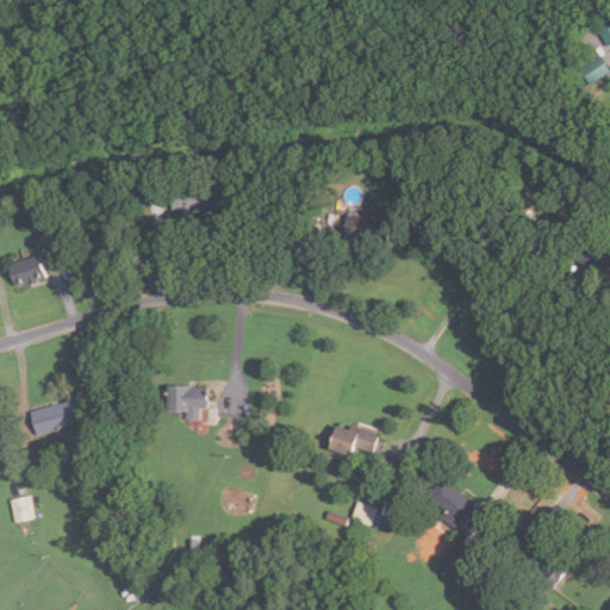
[(597,54),(579,66),(571,54),(589,41),(597,54)]
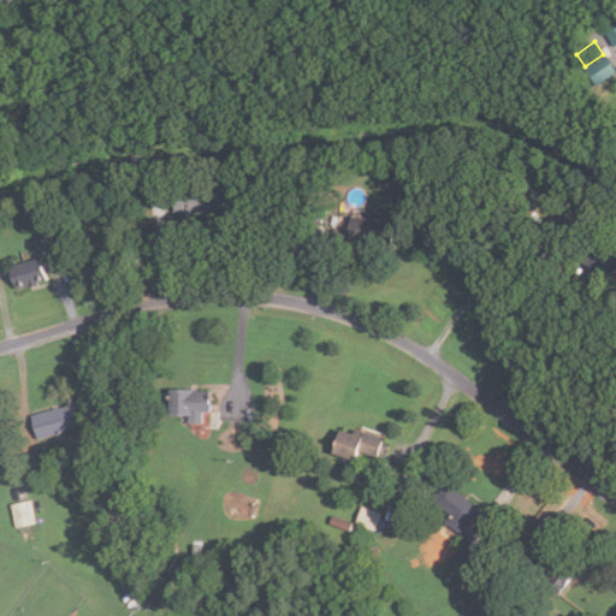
[(615,73),(590,88),(580,70),(605,55),(615,73)]
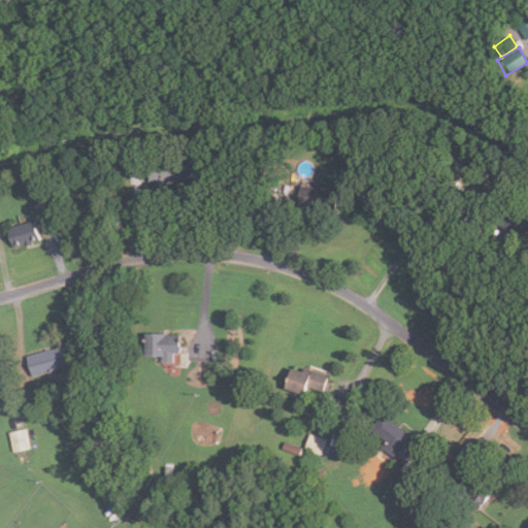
[(198,184),(147,182),(149,161),(199,163),(198,184)]
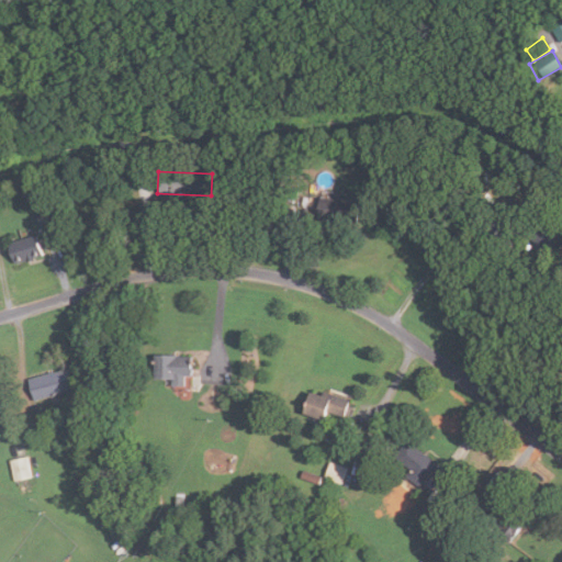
[(33,200),(24,203),(20,190),(29,188),(33,200)]
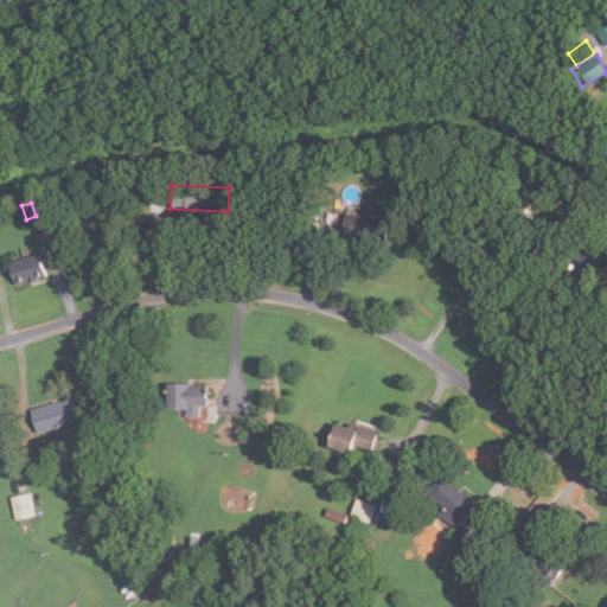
[(384,241),(340,235),(344,212),(387,219),(384,241)]
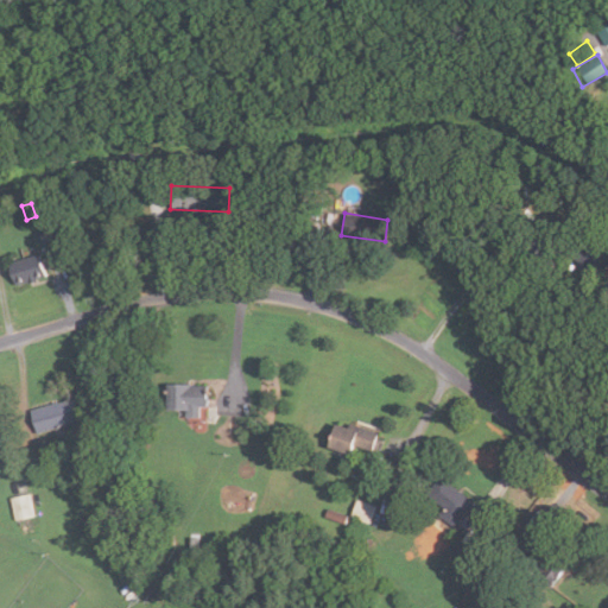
[(310,248),(296,244),(301,229),(315,235),(310,248)]
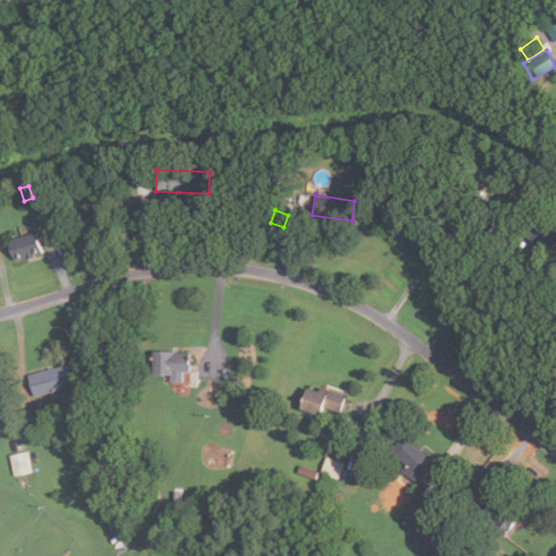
[(12,261),(7,240),(34,232),(39,253),(32,255),(32,257),(25,260),(24,257),(12,261)]
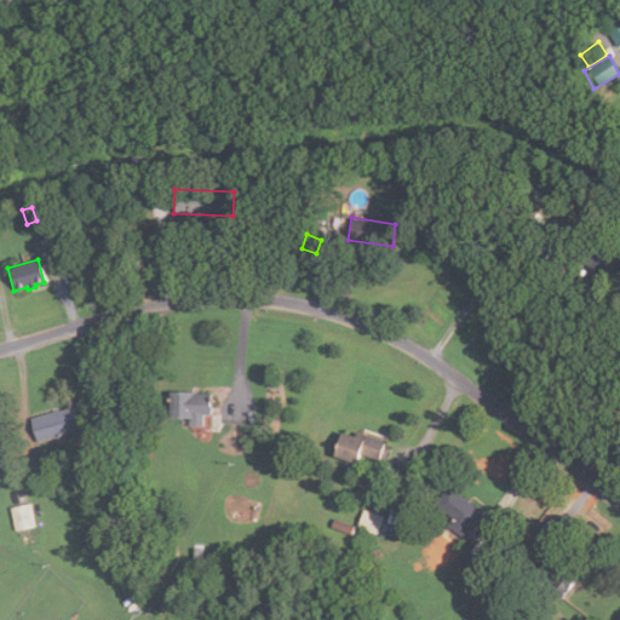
[(202,425),(188,425),(188,418),(167,418),(167,391),(196,391),(196,394),(210,394),(210,414),(202,414),(202,425)]
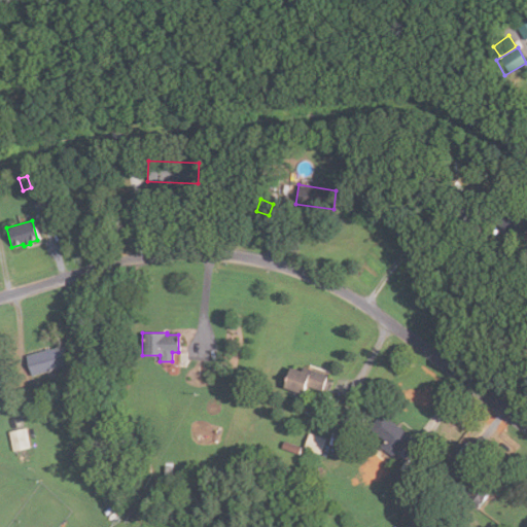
[(32,377),(25,356),(63,344),(69,364),(32,377)]
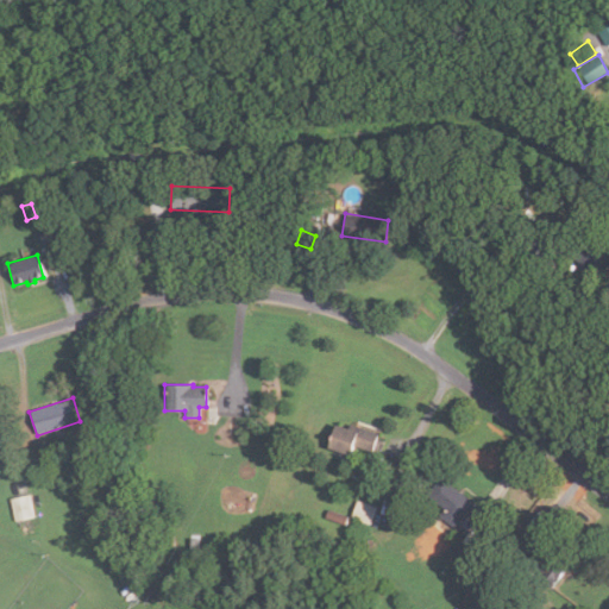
[(351,456),(326,446),(334,424),(356,432),(357,427),(378,434),(371,453),(353,447),(351,456)]
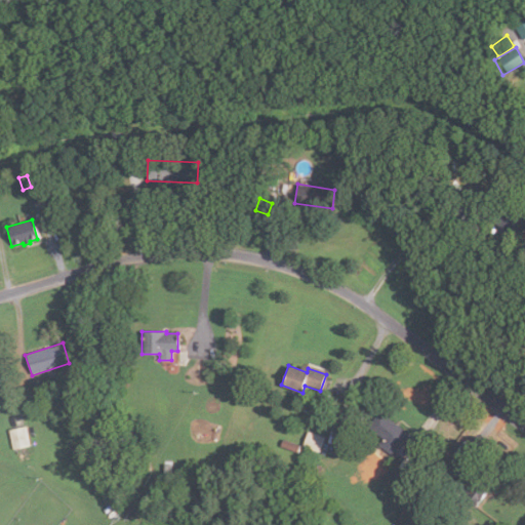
[(391,455),(377,444),(382,439),(367,427),(379,411),(408,434),(391,455)]
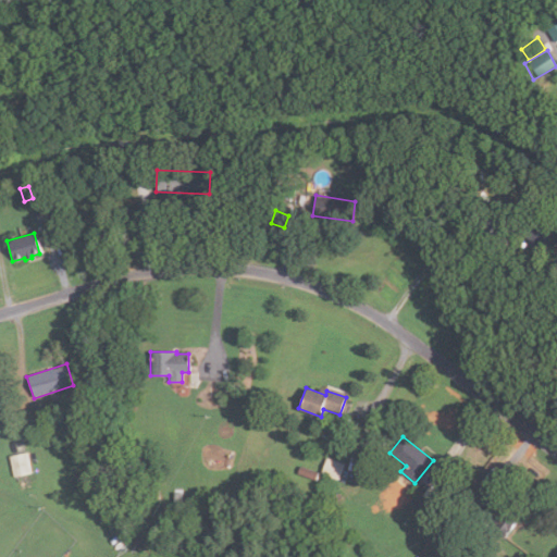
[(12,477),(9,456),(27,452),(31,472),(12,477)]
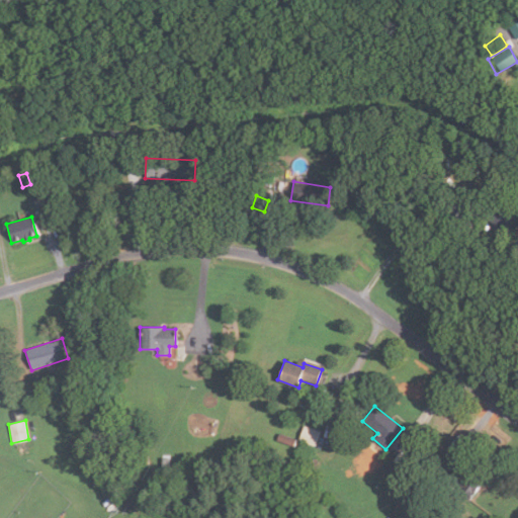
[(313,446),(297,440),(304,426),(319,431),(313,446)]
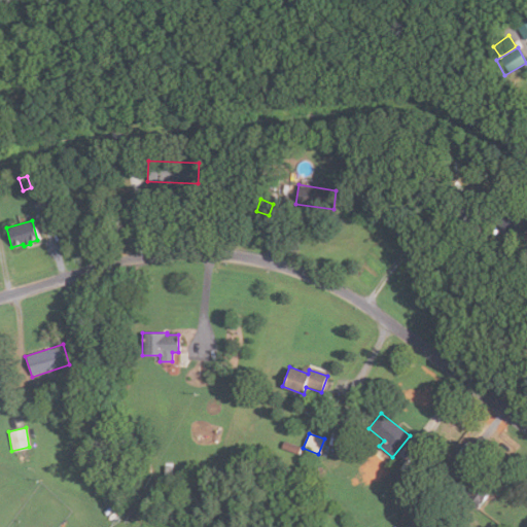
[(301,447),(297,455),(280,450),(283,442),(301,447)]
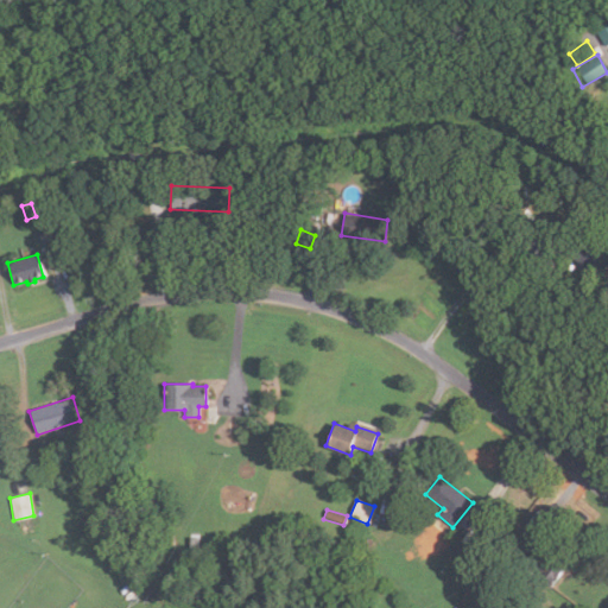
[(567,565),(549,587),(536,576),(540,570),(510,545),(521,530),(567,565)]
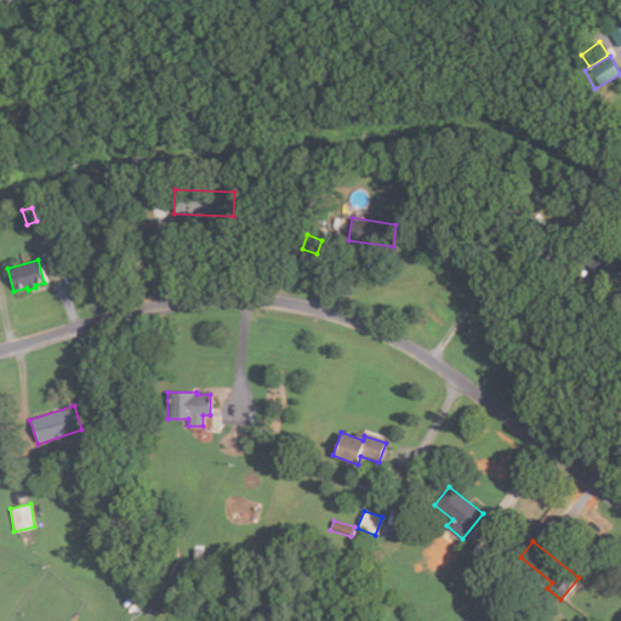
[(203,548),(203,565),(192,565),(192,550),(203,548)]
